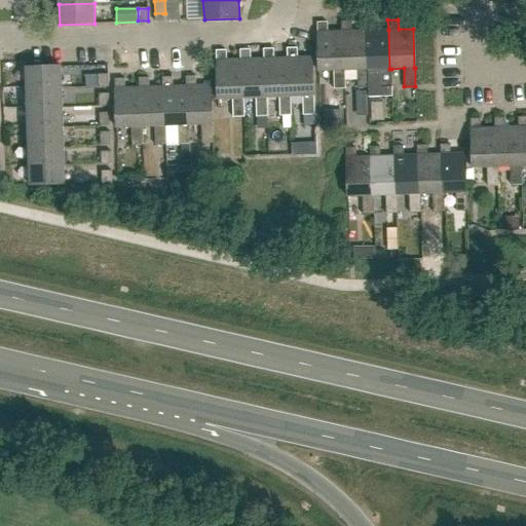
[(388,30),(375,30),(374,21),(365,21),(365,30),(367,70),(368,69),(380,69),(381,87),(391,87),(391,69),(389,69),(388,30)]
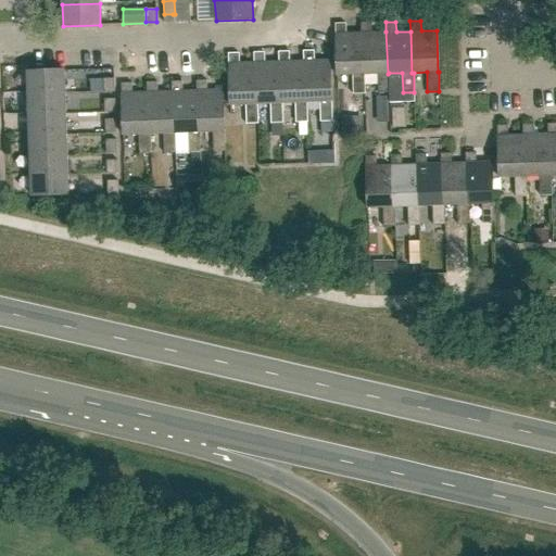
[(386,32),(371,33),(370,23),(361,23),(361,33),(363,74),(364,74),(377,74),(378,93),(390,92),(389,73),(388,74),(386,32)]
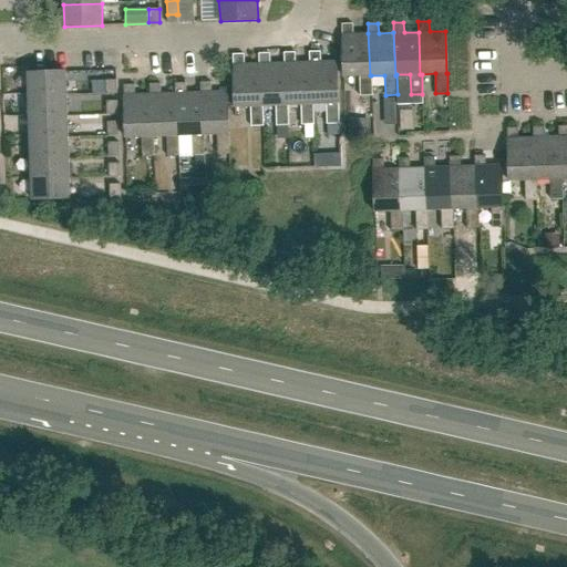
[(368,33),(352,34),(352,24),(341,24),(343,76),(359,76),(360,96),(372,95),(371,75),(370,75),(368,33)]
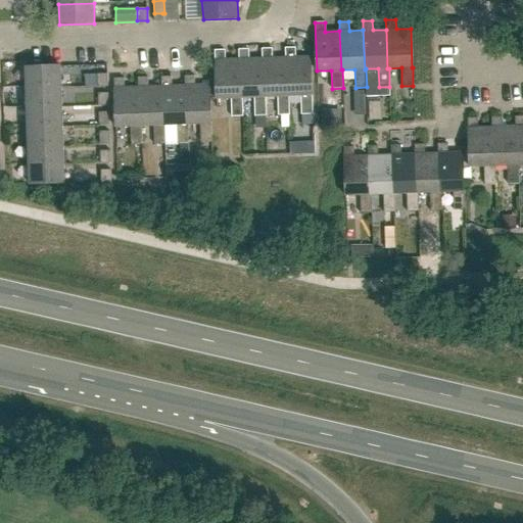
[(287,96),(289,96),(300,96),(301,113),(313,113),(312,95),(310,56),(296,56),(295,47),(284,48),(284,57),(286,57),(287,96)]
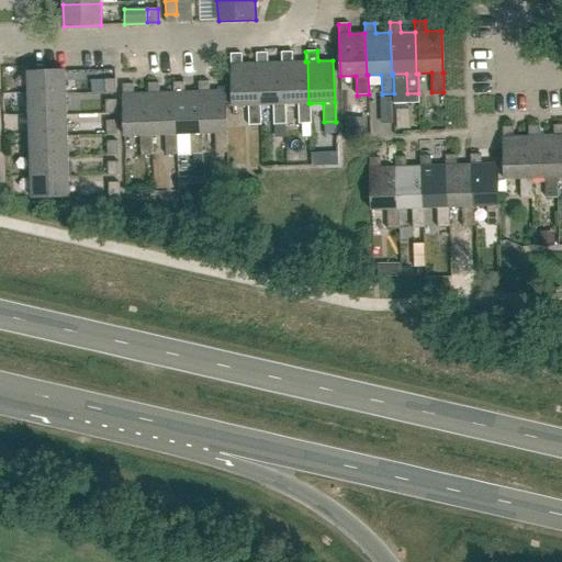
[(307,62),(305,62),(293,62),(293,52),(281,52),(282,63),(283,104),(285,104),(299,103),(299,123),(312,123),(311,103),(308,103),(307,62)]
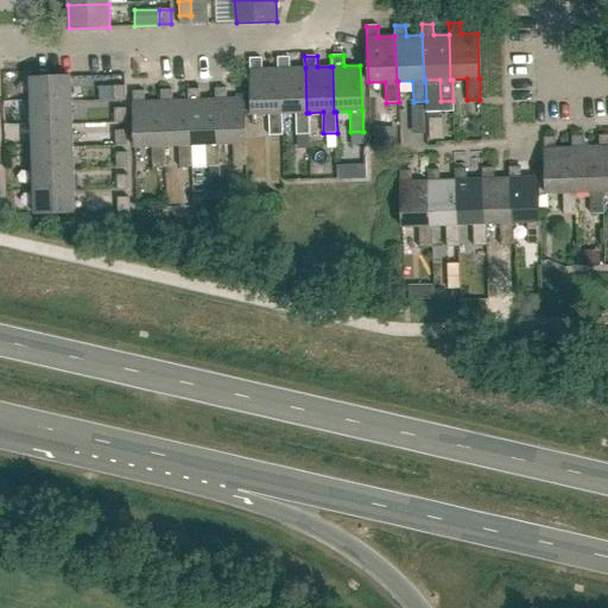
[(305,68),(290,68),(289,57),(277,57),(278,68),(279,114),(282,114),(296,113),(296,134),(310,133),(309,113),(306,113),(305,68)]
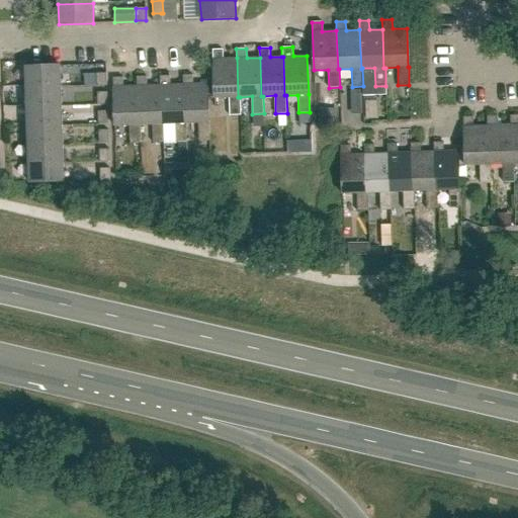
[(237,58),(223,59),(223,50),(212,50),(214,98),(229,97),(229,115),(241,114),(240,97),(238,97),(237,58)]
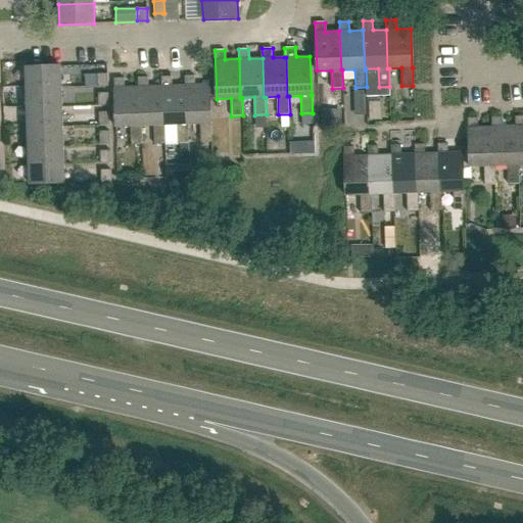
[(27,87),(61,86),(60,65),(34,66),(26,66),(27,87)]
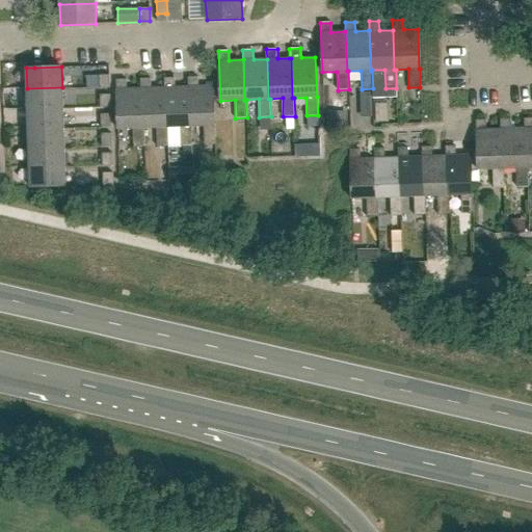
[(101,86),(110,86),(110,73),(100,73),(101,86)]
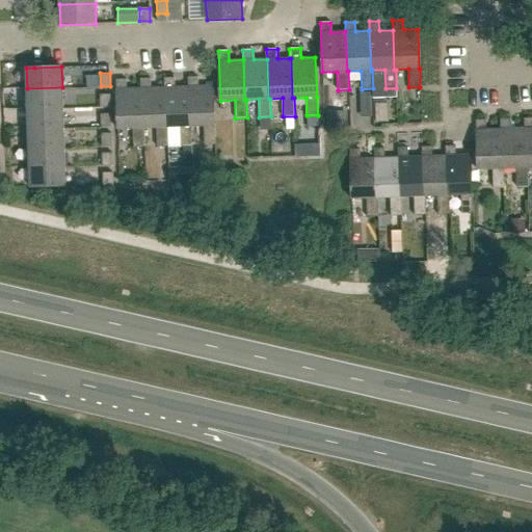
[(190,126),(191,126),(205,126),(205,144),(215,143),(215,125),(214,125),(213,86),(200,86),(198,77),(188,77),(188,86),(190,126)]
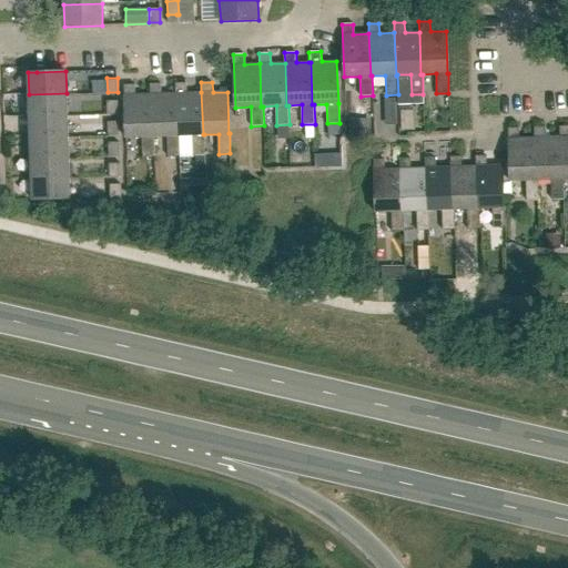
[(203,134),(201,92),(188,93),(186,83),(176,83),(176,93),(178,135),(180,135),(193,135),(193,154),(205,154),(204,134),(203,134)]
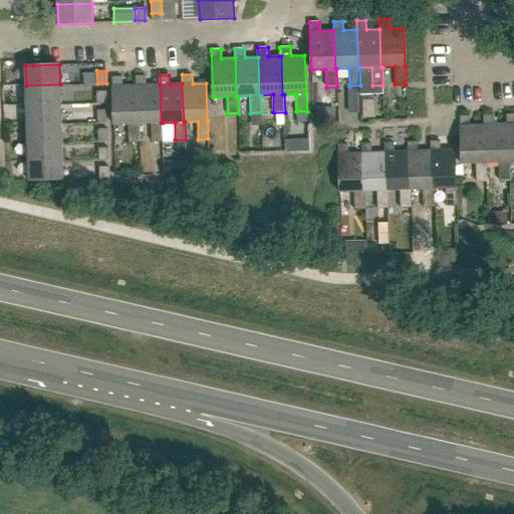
[(137,85),(123,86),(122,76),(112,77),(114,124),(129,124),(130,142),(140,142),(140,123),(138,123),(137,85)]
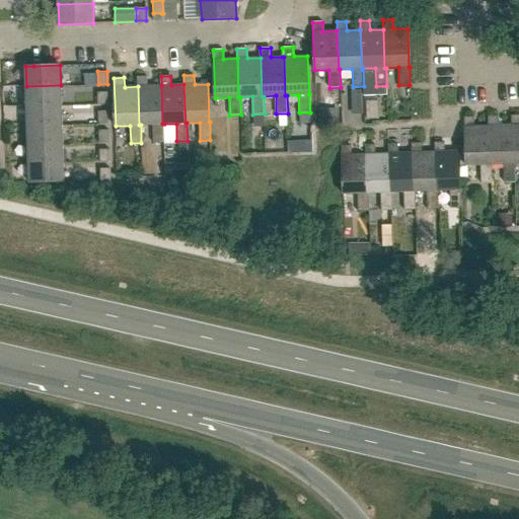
[(162,124),(161,85),(148,86),(148,77),(137,77),(138,86),(139,125),(141,125),(153,125),(154,142),(164,142),(164,124),(162,124)]
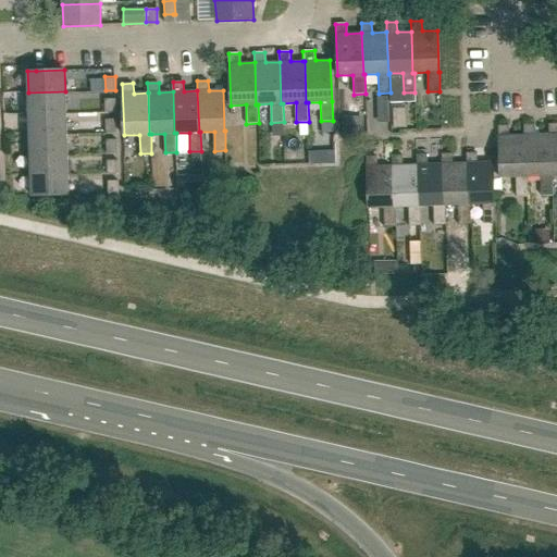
[(29,113),(66,111),(65,91),(28,93),(29,113)]
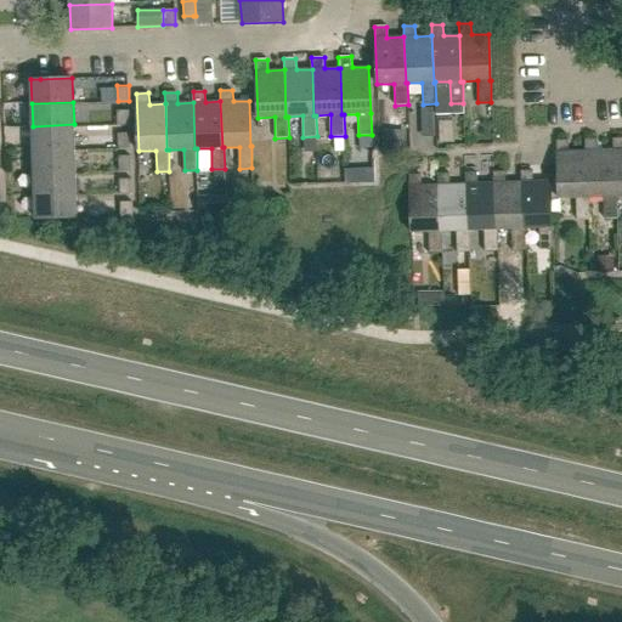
[(434,107),(420,108),(422,122),(434,120),(434,107)]
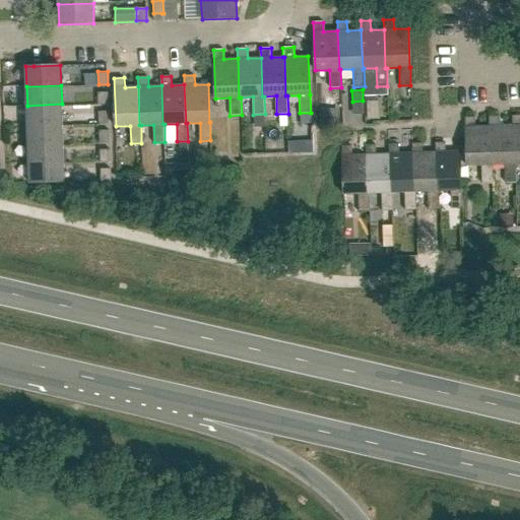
[(99,104),(109,104),(109,90),(99,90),(99,104)]
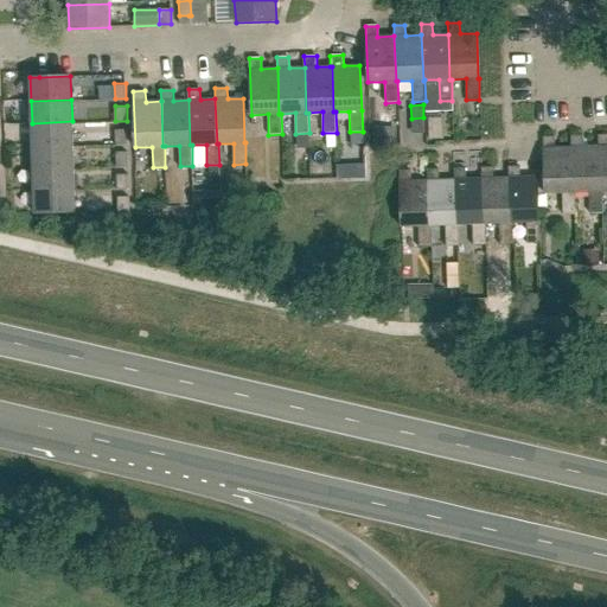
[(33,145),(72,144),(72,121),(32,123),(33,145)]
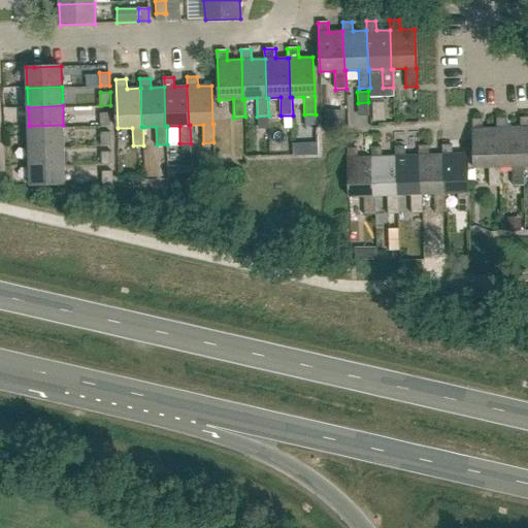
[(101,124),(111,124),(110,111),(100,111),(101,124)]
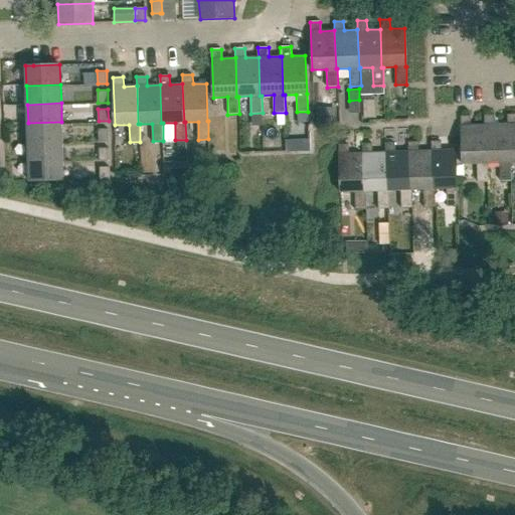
[(484,125),(471,126),(470,116),(461,117),(462,164),(476,163),(477,181),(488,181),(487,163),(486,163),(484,125)]
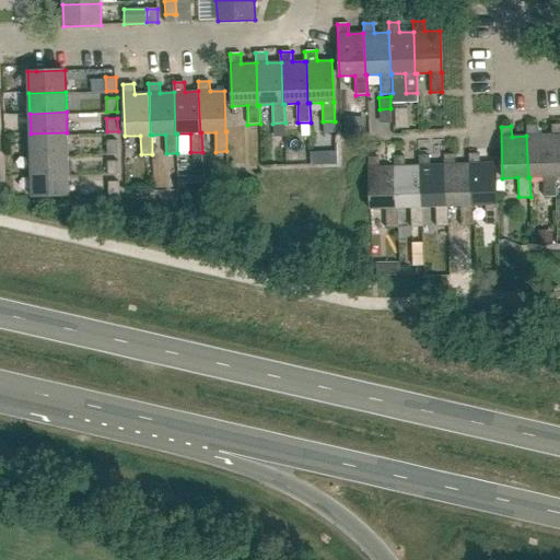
[(551,135),(537,136),(537,126),(526,126),(526,136),(528,177),(529,177),(543,177),(544,196),(556,196),(555,176),(553,176),(551,135)]
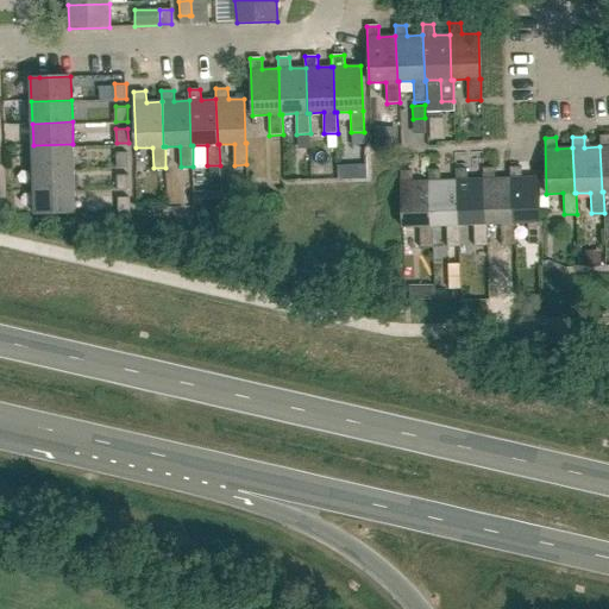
[(33,168),(74,167),(73,144),(33,145),(33,168)]
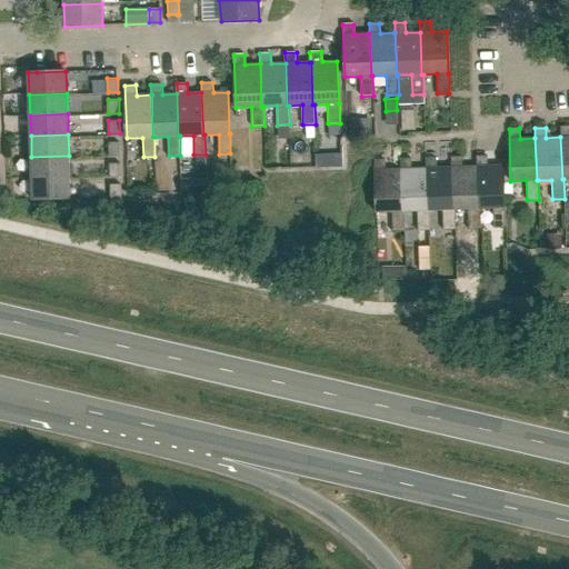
[(109,156),(120,155),(120,141),(109,141),(109,156)]
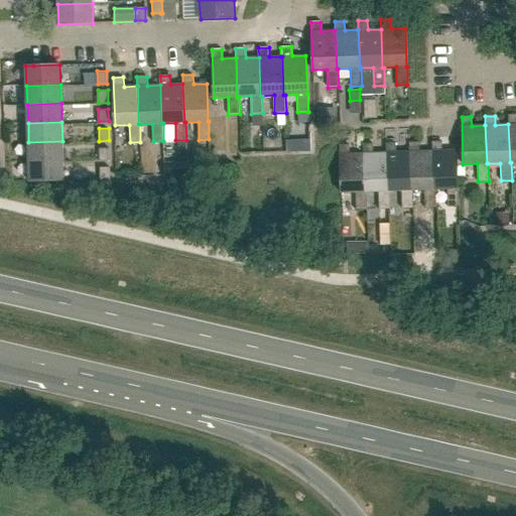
[(29,161),(63,160),(62,141),(28,142),(29,161)]
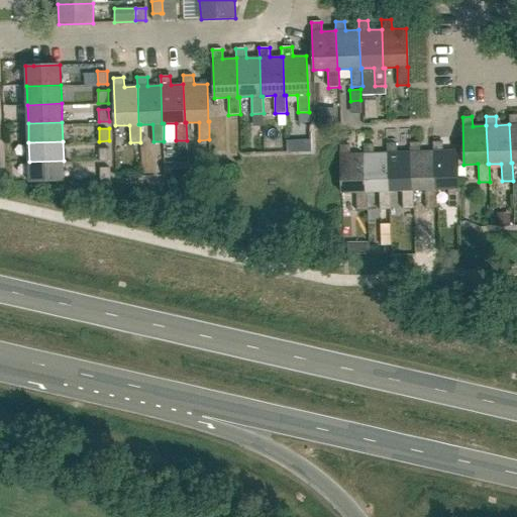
[(434,190),(436,190),(448,189),(448,207),(459,207),(458,189),(457,150),(443,151),(442,141),(433,142),(434,190)]
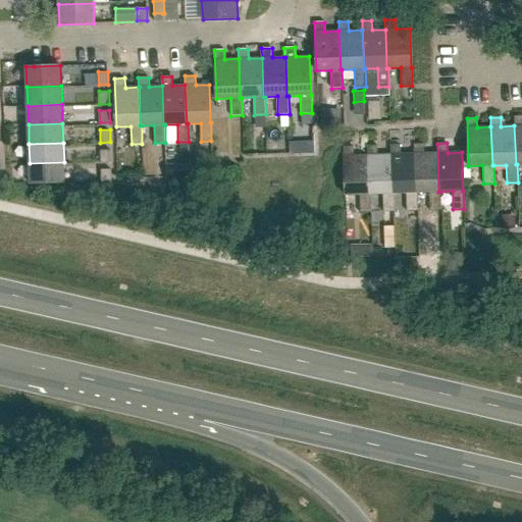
[(438,192),(437,153),(424,153),(424,144),(414,145),(414,154),(415,193),(417,193),(428,192),(429,210),(440,210),(440,192),(438,192)]
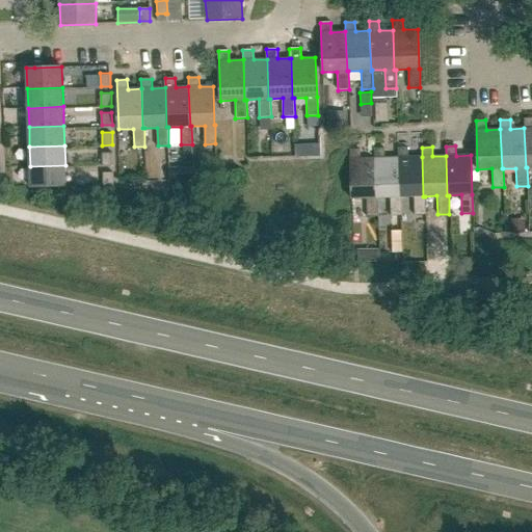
[(186,167),(194,166),(193,148),(186,148),(186,167)]
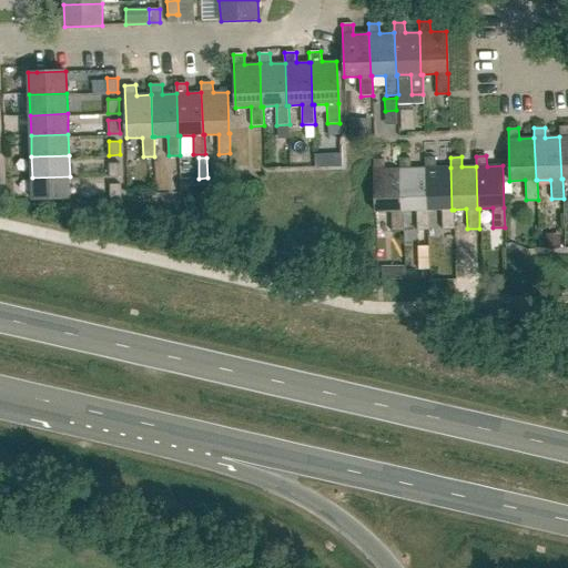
[(450,168),(436,168),(436,158),(425,158),(425,169),(426,210),(428,210),(442,210),(442,230),(454,229),(454,210),(452,210),(450,168)]
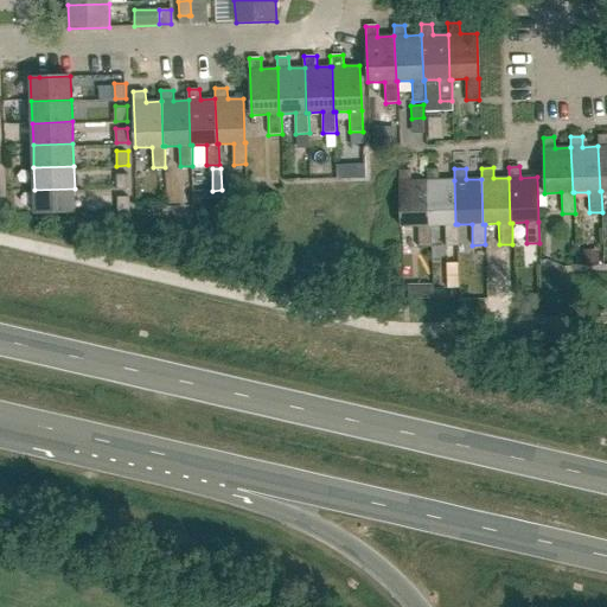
[(454,180),(439,180),(439,170),(427,170),(427,180),(429,225),(430,225),(445,225),(445,247),(458,246),(458,224),(455,224),(454,180)]
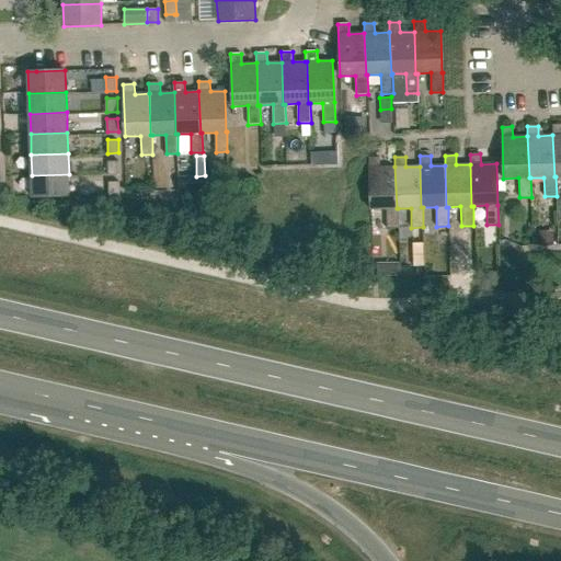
[(397,208),(395,167),(380,168),(379,158),(368,158),(370,209),(386,209),(387,229),(399,228),(398,208),(397,208)]
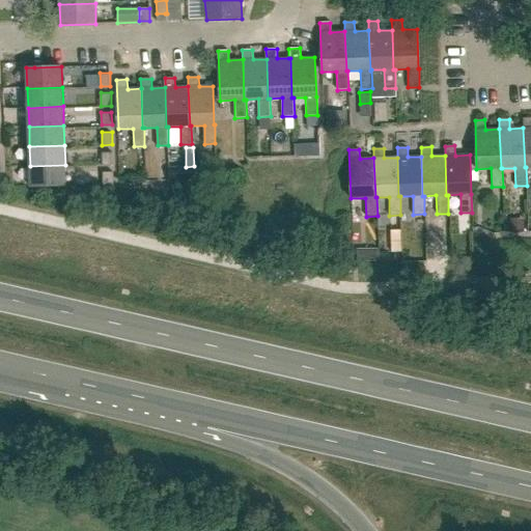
[(103,164),(113,164),(113,151),(102,151),(103,164)]
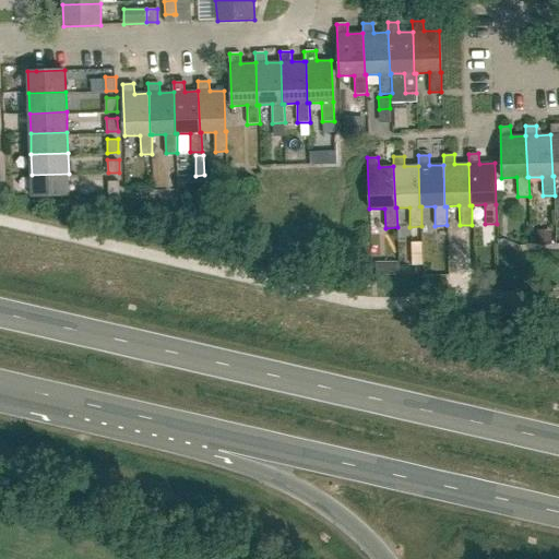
[(69,174),(32,175),(33,195),(33,197),(69,195),(69,194),(69,174)]
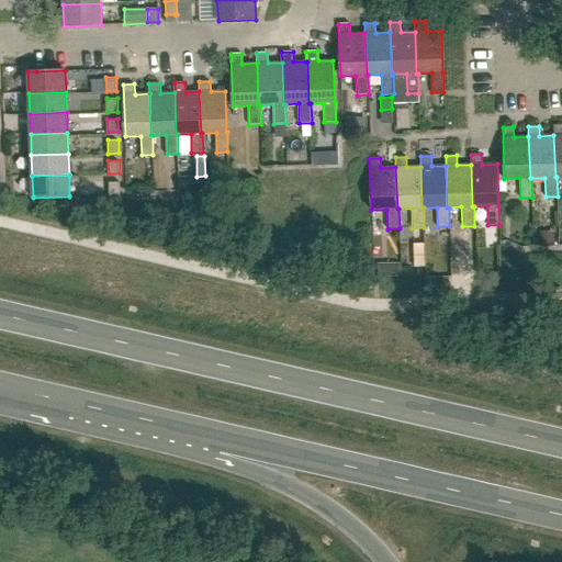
[(109,194),(121,194),(120,180),(109,181),(109,194)]
